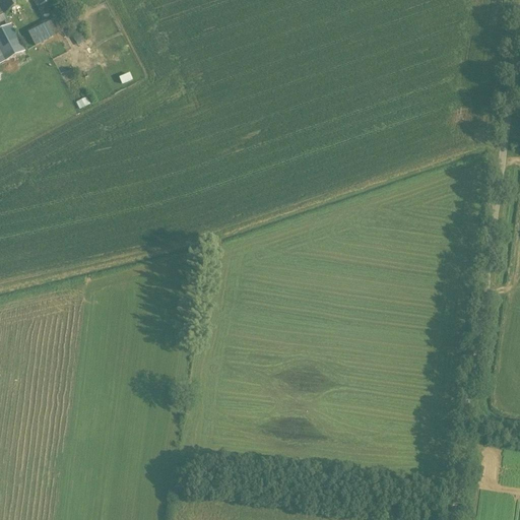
[(0,0),(0,9),(3,15),(23,5),(20,0),(0,0)]
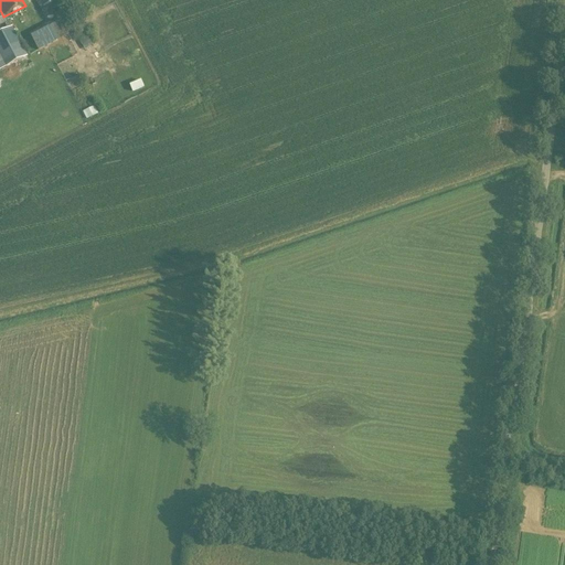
[(34,0),(42,13),(59,4),(56,0),(34,0)]
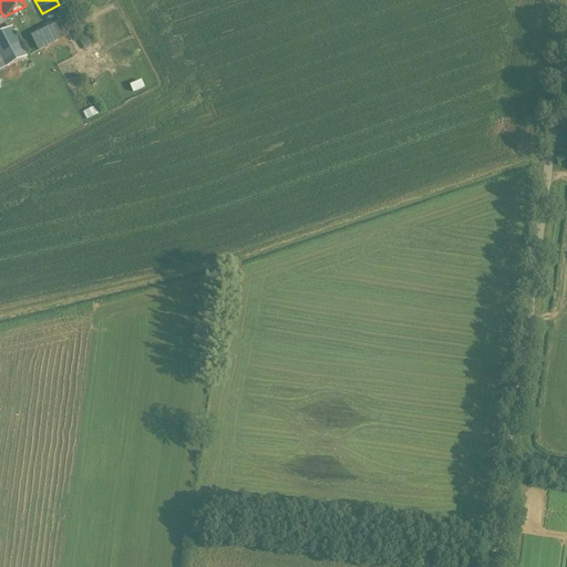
[(39,52),(69,37),(60,19),(30,35),(39,52)]
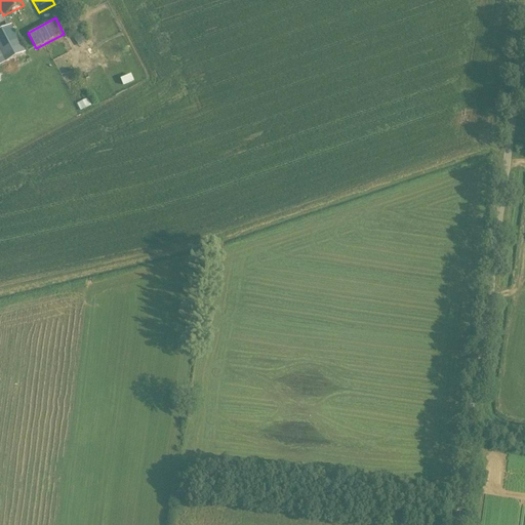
[(0,53),(5,64),(26,53),(11,27),(0,32),(0,53)]
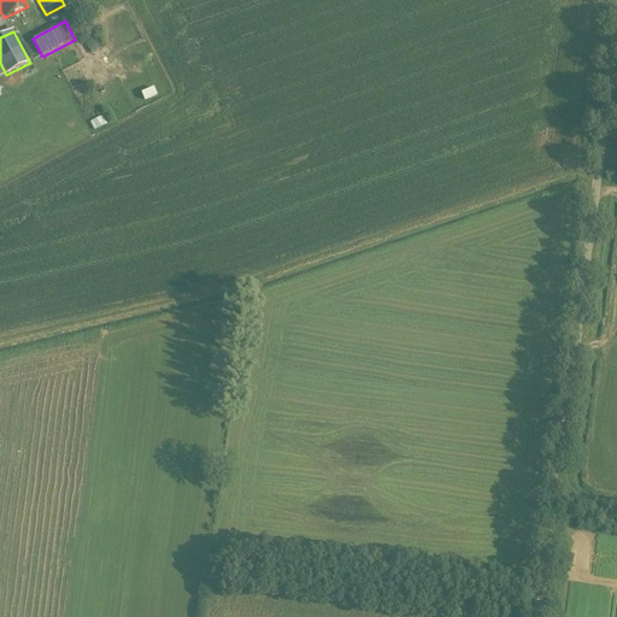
[(146,101),(159,97),(156,88),(142,93),(146,101)]
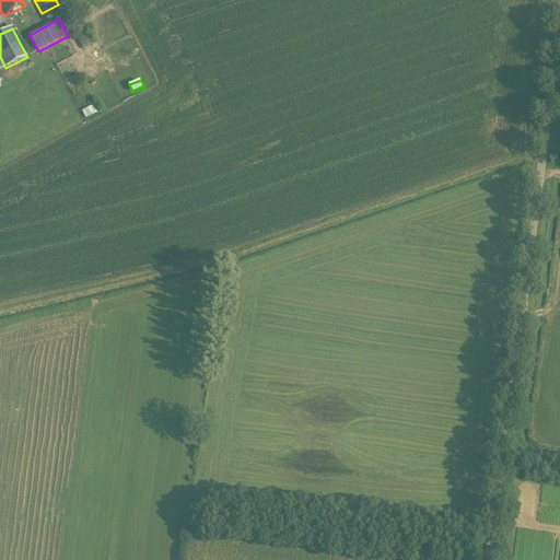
[(94,105),(82,111),(86,118),(98,113),(94,105)]
